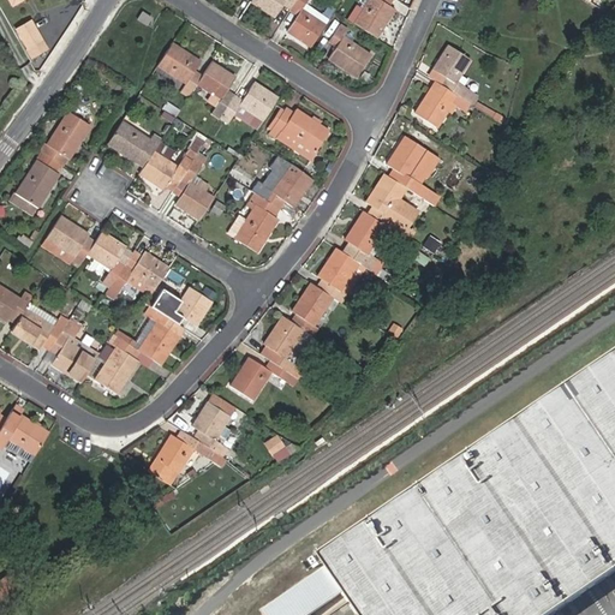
[(291,10),(297,0),(252,0),(251,1),(275,17),(284,5),(291,10)]
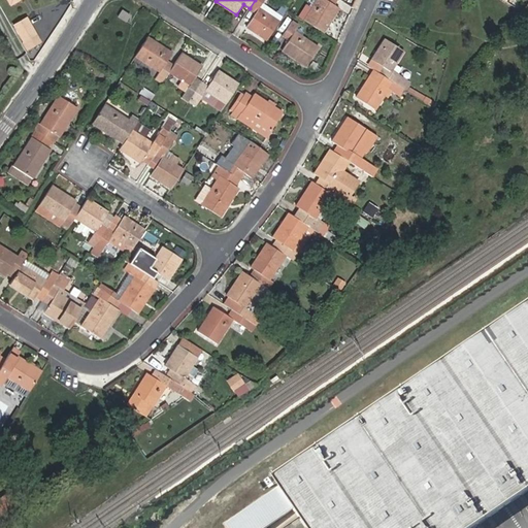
[(248,27),(268,40),(279,23),(283,18),(277,13),(262,4),(264,0),(255,0),(250,8),(256,13),(248,27)]
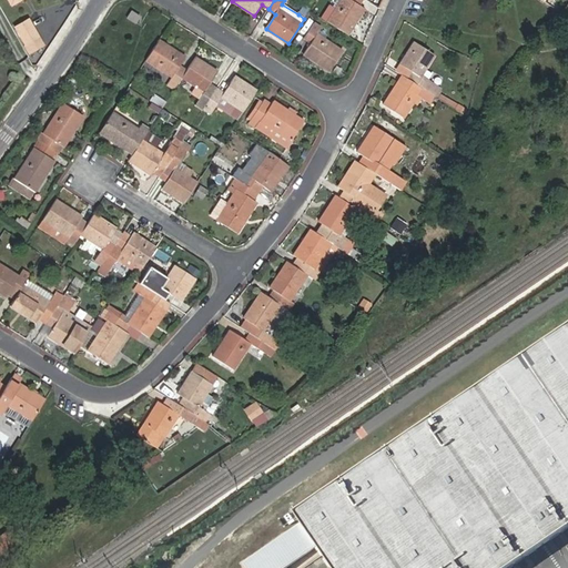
[(322,17),(327,21),(341,0),(336,0),(334,4),(331,2),(322,17)]
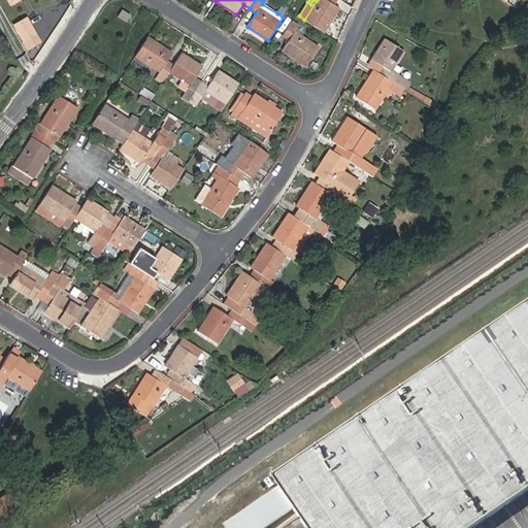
[(317,0),(304,20),(324,32),(339,7),(334,4),(336,0),(317,0)]
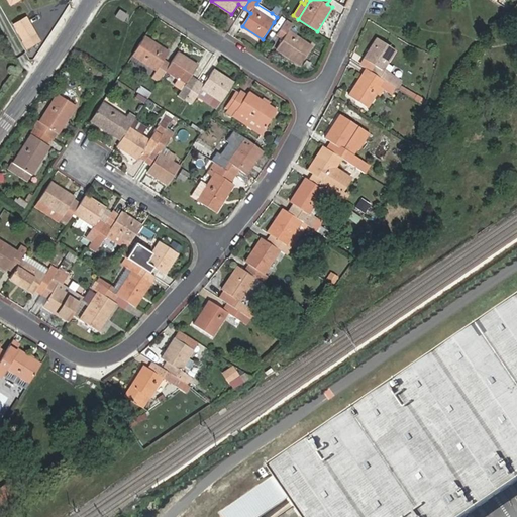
[(283,8),(278,4),(272,13),(277,17),(283,9),(283,8)]
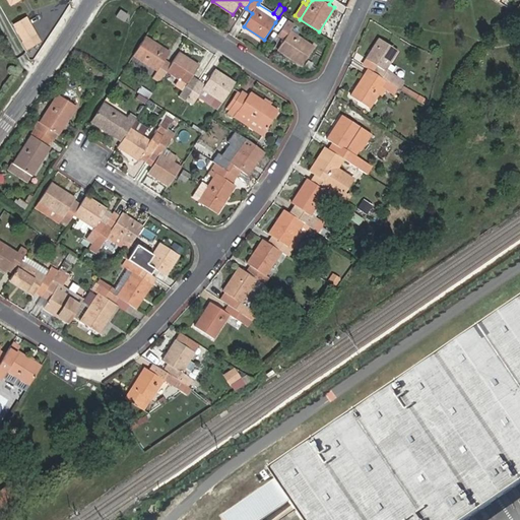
[(31,34),(22,16),(9,23),(19,41),(31,34)]
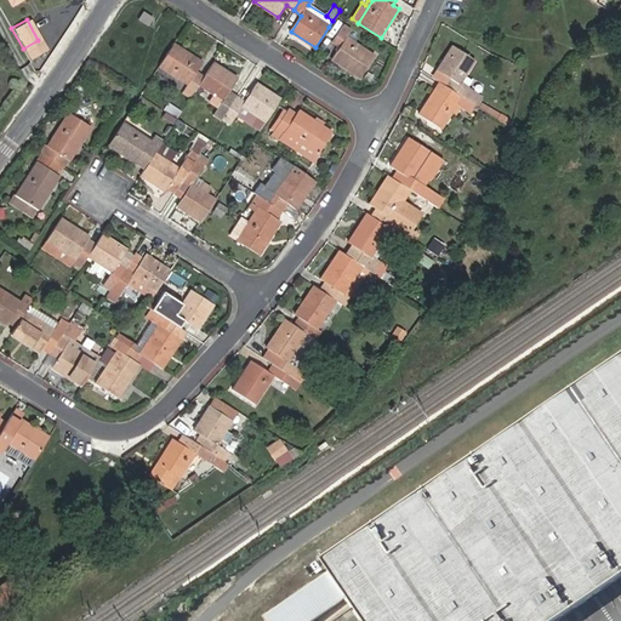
[(332,60),(360,78),(375,56),(347,38),(352,30),(343,26),(332,41),(341,46),(332,60)]
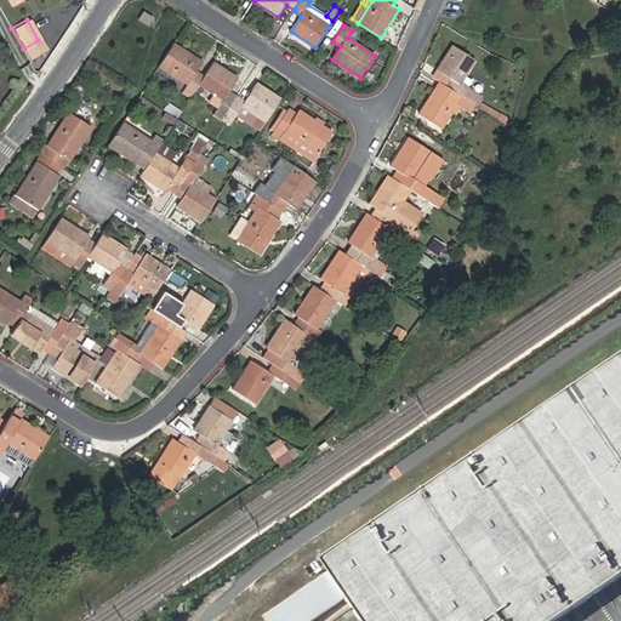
[(205,78),(197,72),(203,62),(174,44),(160,66),(189,85),(183,92),(192,98),(200,85),(205,78)]
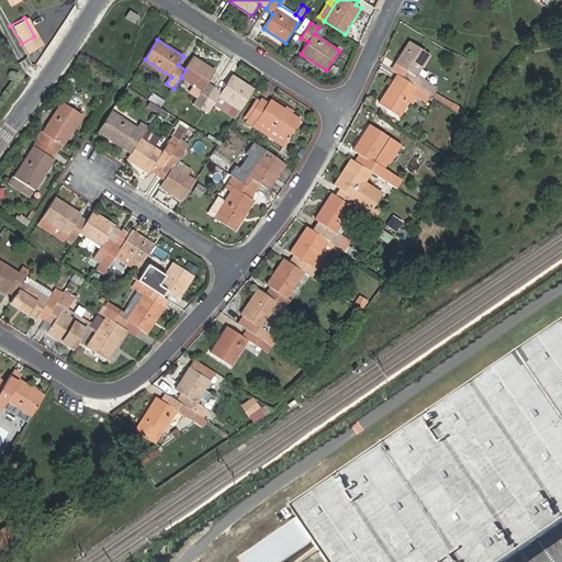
[(417,76),(422,69),(429,55),(409,42),(396,63),(408,70),(404,77),(409,80),(435,97),(437,88),(422,79),(417,76)]
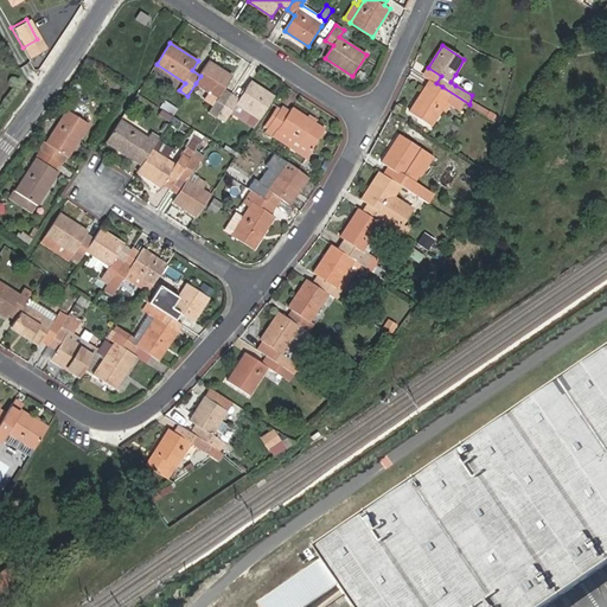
[(231,95),(224,89),(232,76),(209,62),(200,76),(196,83),(218,97),(210,112),(218,116),(231,95)]
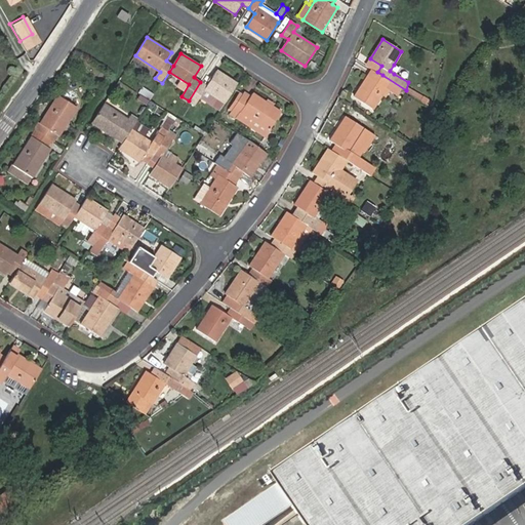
[(377,72),(372,69),(367,76),(378,82),(382,75),(377,72)]
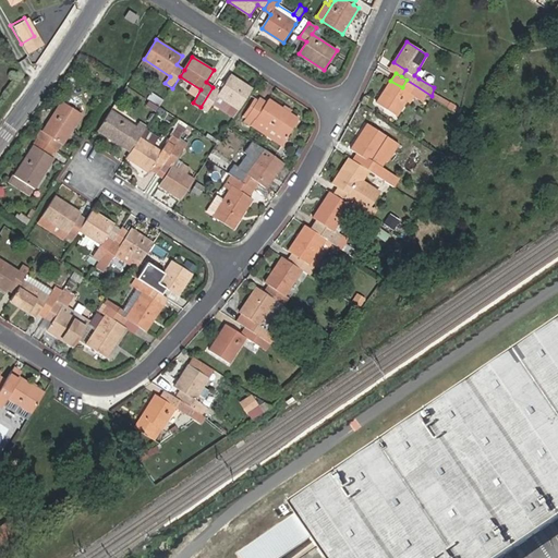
[(213,102),(234,118),(253,89),(231,75),(220,92),(213,87),(201,107),(207,111),(213,102)]
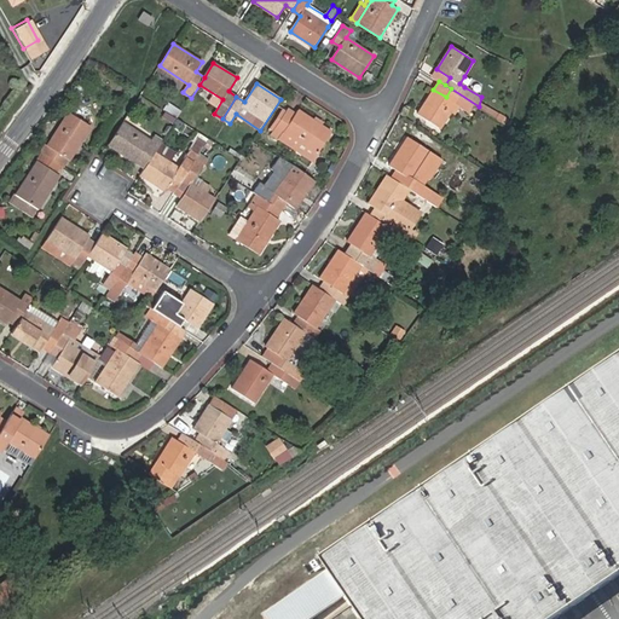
[(440,128),(451,111),(456,104),(461,108),(469,113),(470,109),(476,113),(479,106),(451,88),(446,97),(433,90),(418,113),(440,128)]
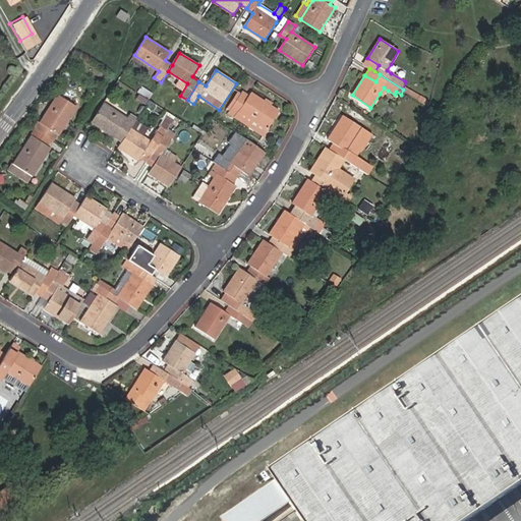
[(142,87),(139,93),(142,95),(150,99),(153,94),(142,87)]
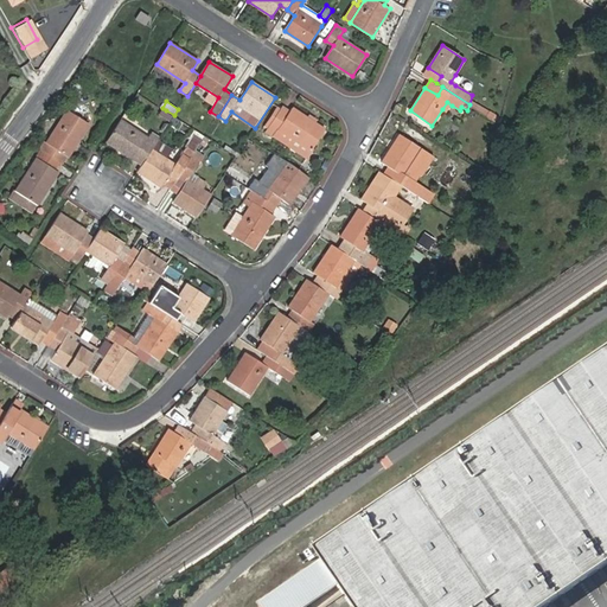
[(442,109),(448,113),(452,106),(447,102),(442,109)]
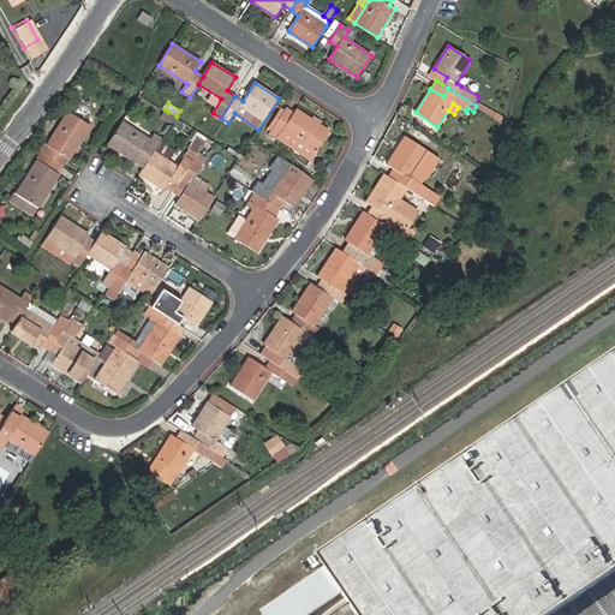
[(282,108),(267,131),(270,133),(285,111),(282,108)]
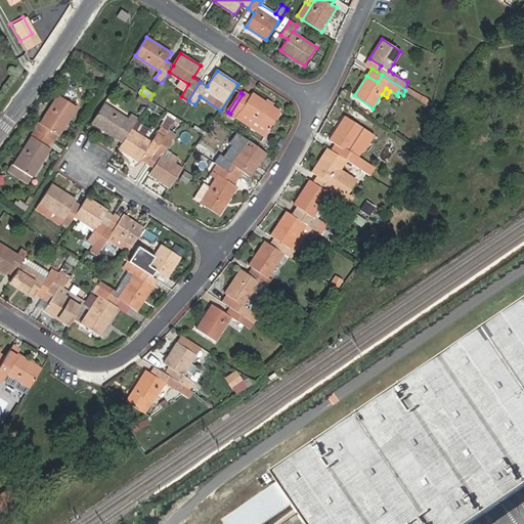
[(268,130),(280,111),(253,93),(251,96),(245,92),(243,94),(230,114),(236,118),(241,112),(268,130)]
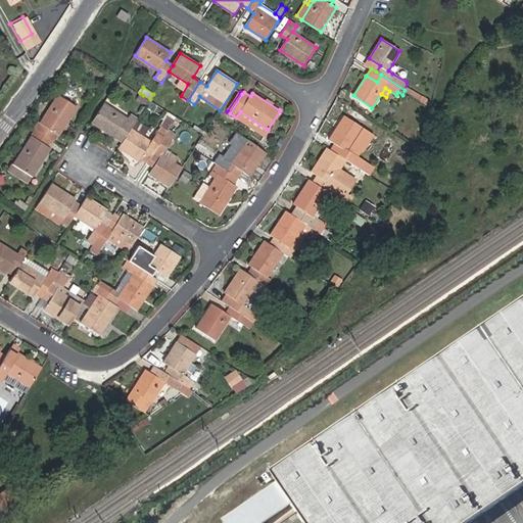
[(57,134),(59,135),(77,107),(58,95),(41,123),(39,123),(35,129),(53,141),(57,134)]
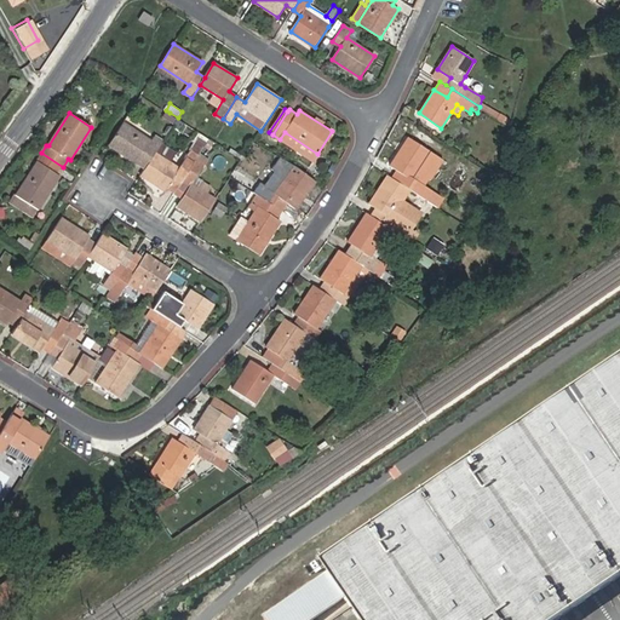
[(167,118),(174,122),(178,118),(170,113),(167,118)]
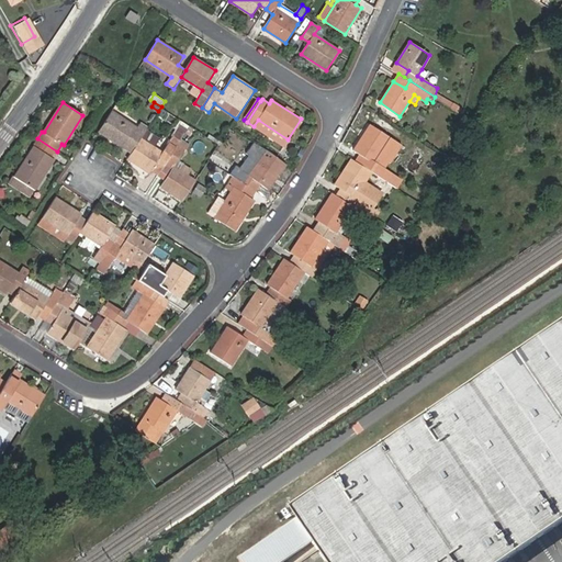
[(125,148),(126,146),(133,150),(141,138),(147,128),(141,124),(138,128),(112,111),(99,132),(125,148)]
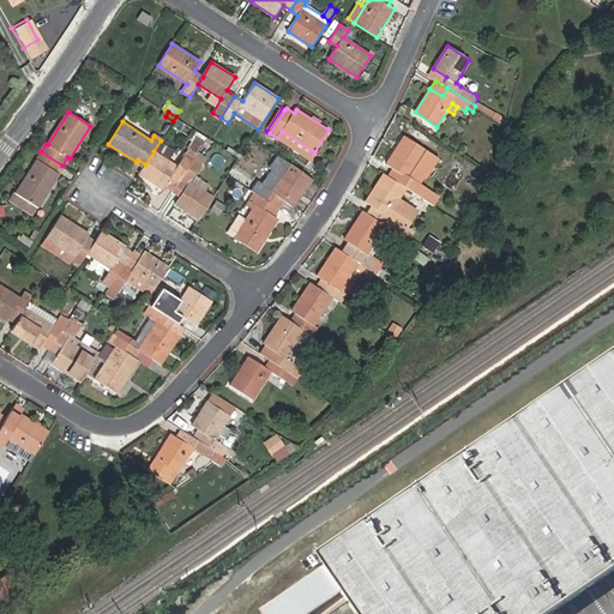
[(311,160),(314,152),(282,131),(277,138),(311,160)]
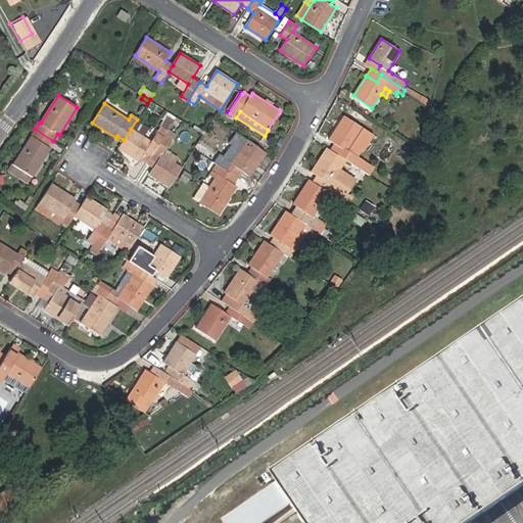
[(357,157),(364,147),(361,145),(369,132),(344,116),(329,140),(335,144),(331,150),(346,160),(361,170),(365,163),(357,157)]
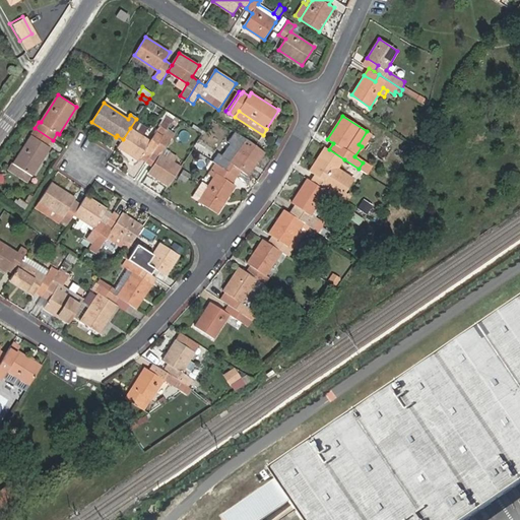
[(138,159),(140,156),(146,161),(152,152),(166,131),(159,127),(150,141),(130,128),(123,139),(119,146),(138,159)]
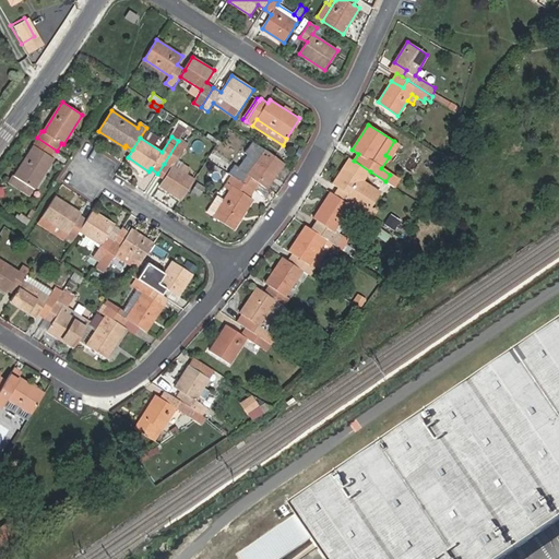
[(161,186),(181,200),(194,179),(187,175),(190,169),(182,165),(181,167),(175,163),(189,141),(181,137),(178,141),(164,164),(171,168),(165,178),(161,186)]
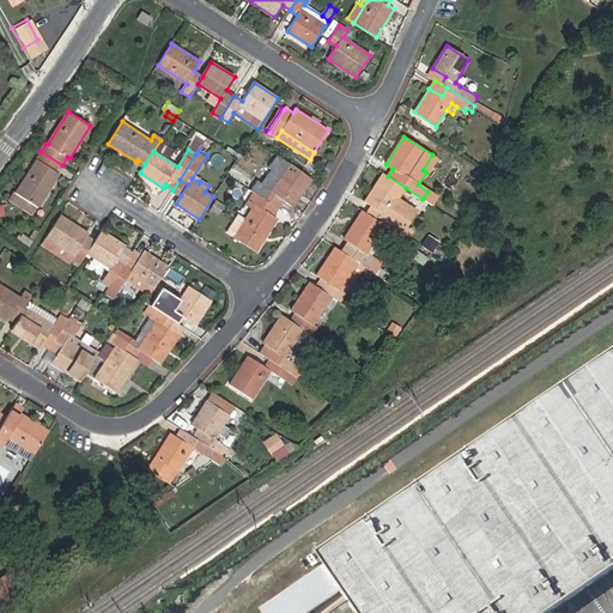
[(36,159),(37,161),(16,193),(38,207),(59,174),(58,173),(62,165),(41,151),(36,159)]
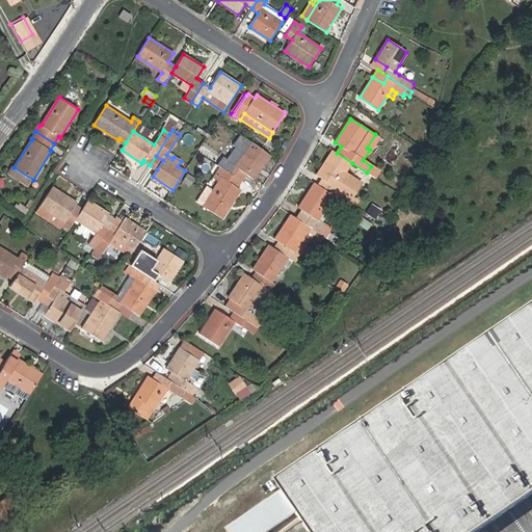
[(247,173),(256,178),(270,155),(246,139),(232,162),(221,156),(216,165),(221,167),(241,181),(247,173)]
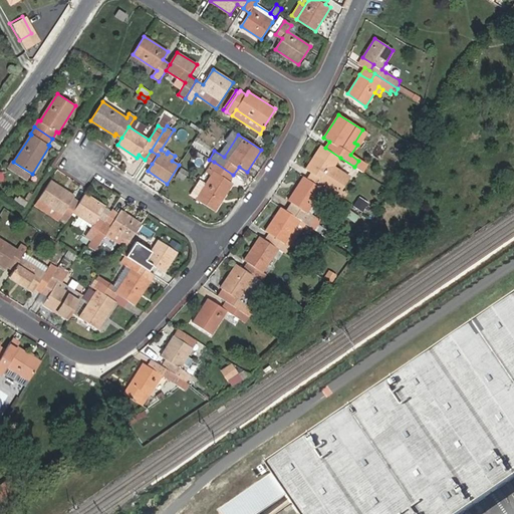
[(347,181),(331,170),(340,158),(325,148),(322,145),(306,168),(313,173),(328,183),(323,190),(341,202),(345,195),(340,191),(347,181)]
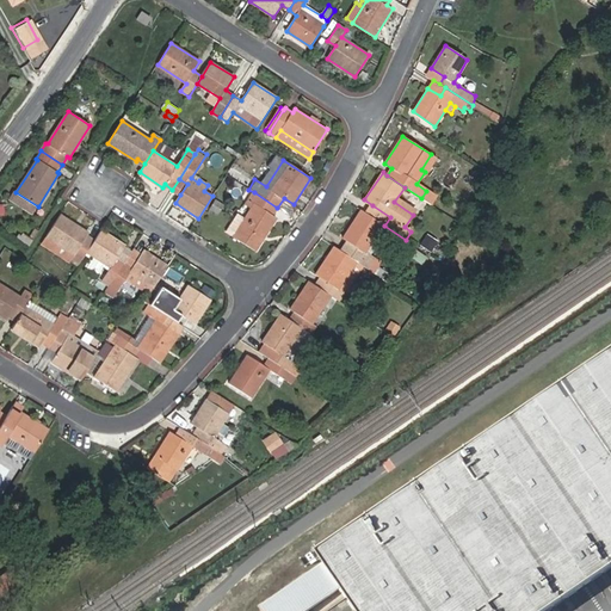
[(179,179),(172,190),(180,195),(187,184),(179,179)]
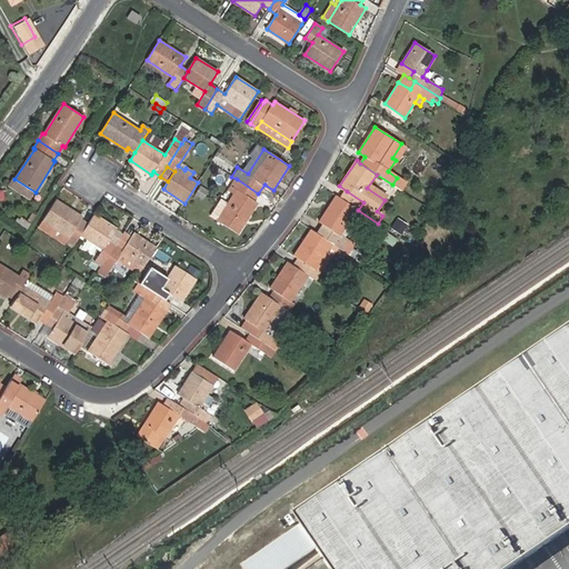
[(11,186),(31,199),(36,192),(15,179),(11,186)]
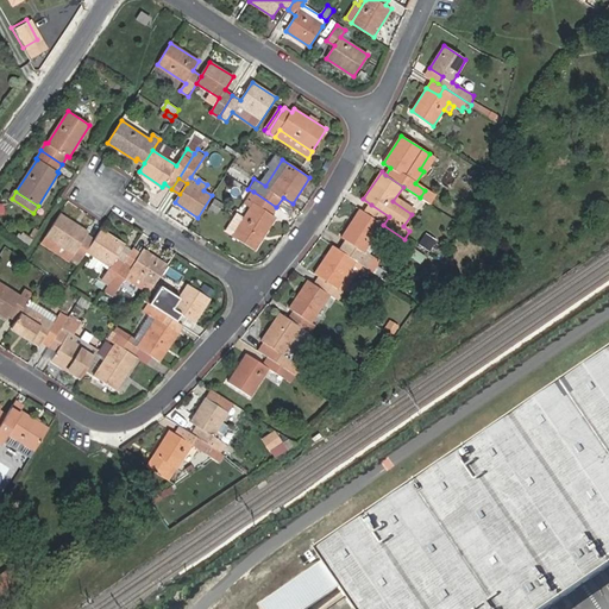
[(255,249),(275,218),(271,215),(276,207),(253,192),(249,200),(253,205),(245,218),(238,213),(226,230),(234,234),(233,236),(255,249)]
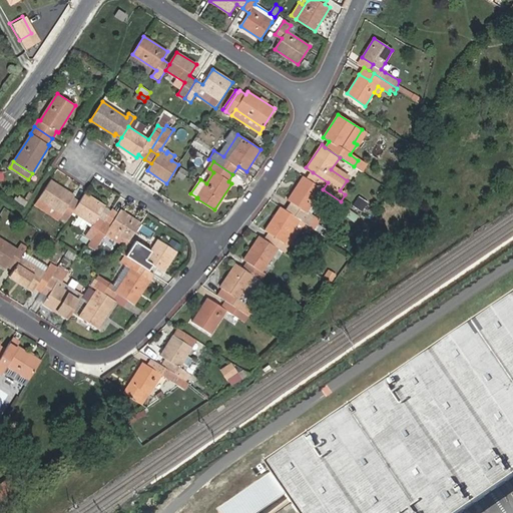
[(177,176),(184,180),(189,173),(182,168),(177,176)]
